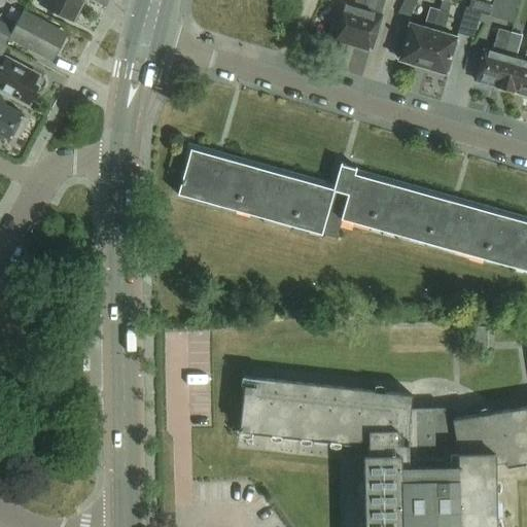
[(42,0),(40,5),(75,23),(85,0),(42,0)]
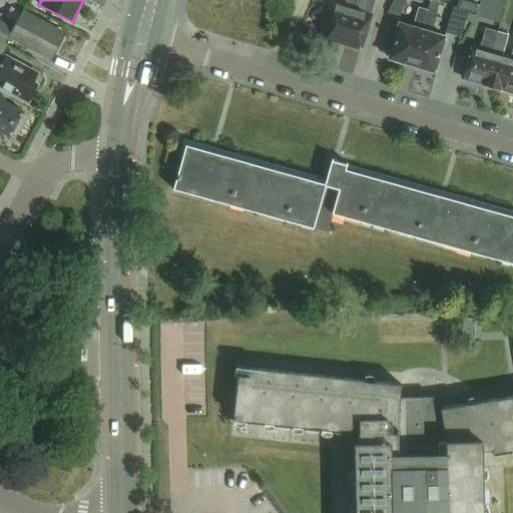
[(346,0),(344,7),(333,4),(329,20),(324,19),(320,34),(324,36),(324,37),(340,42),(345,25),(347,26),(349,18),(351,18),(356,0),(346,0)]
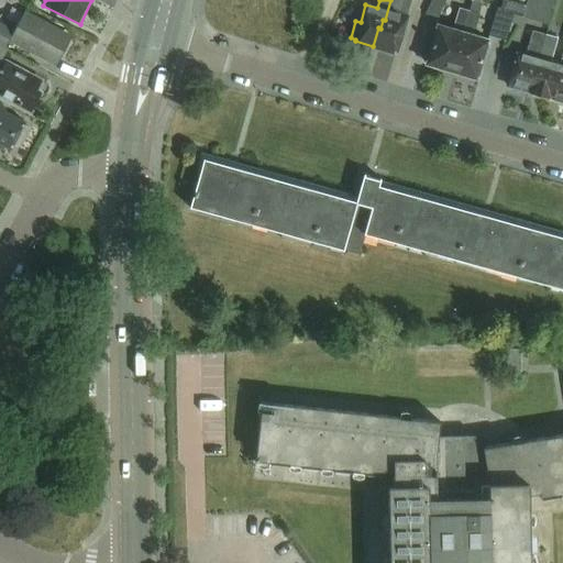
[(390,0),(385,20),(383,20),(381,29),(378,28),(373,46),(396,53),(410,0),(390,0)]
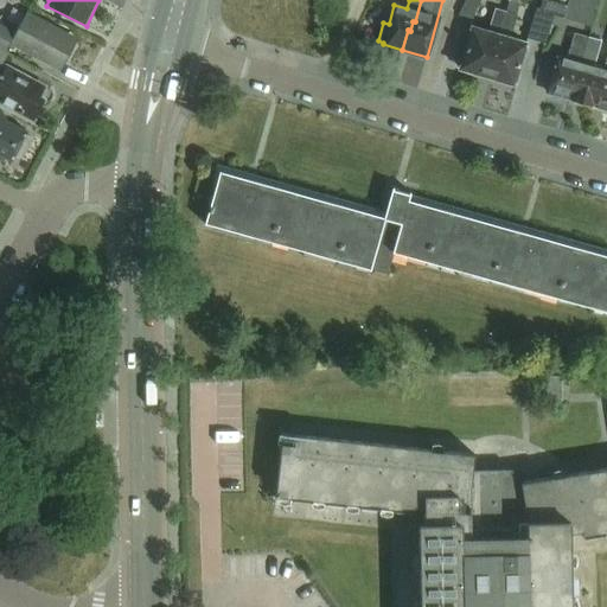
[(466,0),(459,17),(472,23),(481,0),(466,0)]
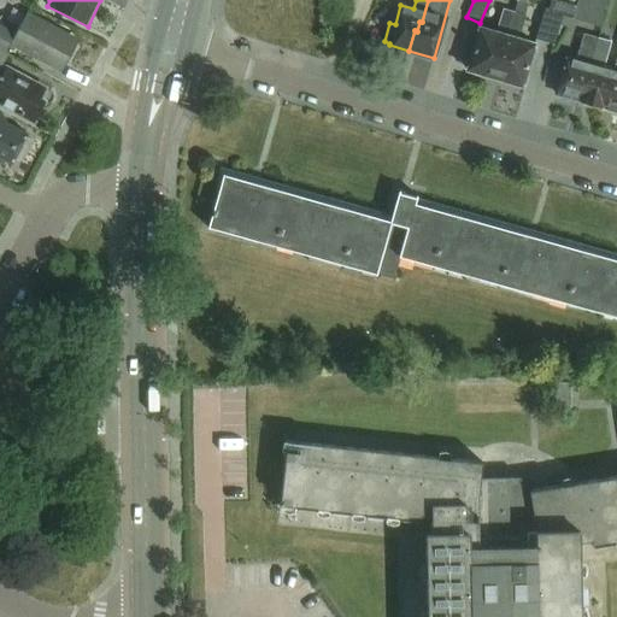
[(565,0),(565,3),(556,0),(551,0),(548,11),(545,10),(536,40),(554,45),(560,25),(568,28),(573,19),(577,0),(565,0)]
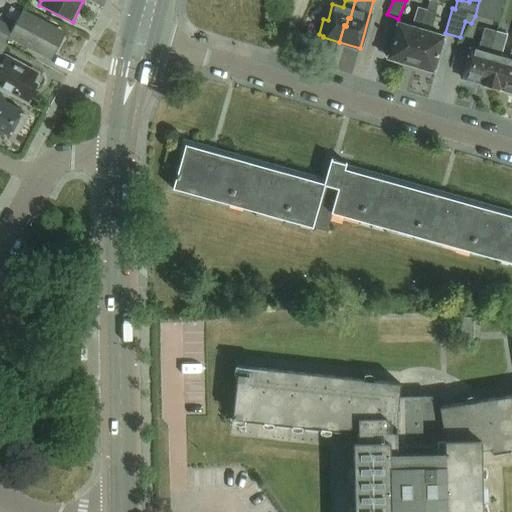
[(480,0),(476,15),(476,16),(488,20),(493,0),(480,0)]
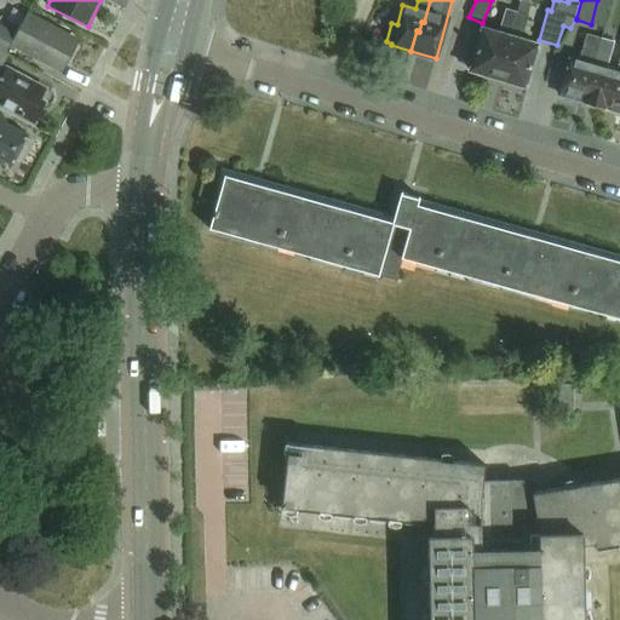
[(498,78),(516,12),(506,10),(499,34),(482,29),(470,69),(498,78)]
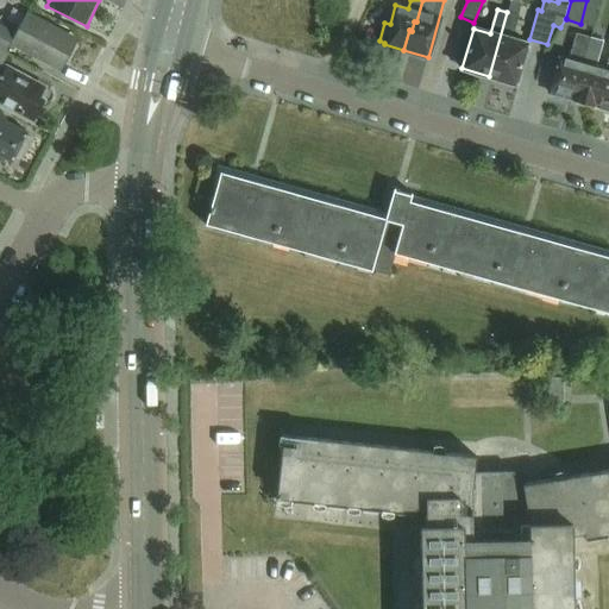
[(516,83),(527,44),(512,39),(519,16),(507,12),(489,76),(516,83)]
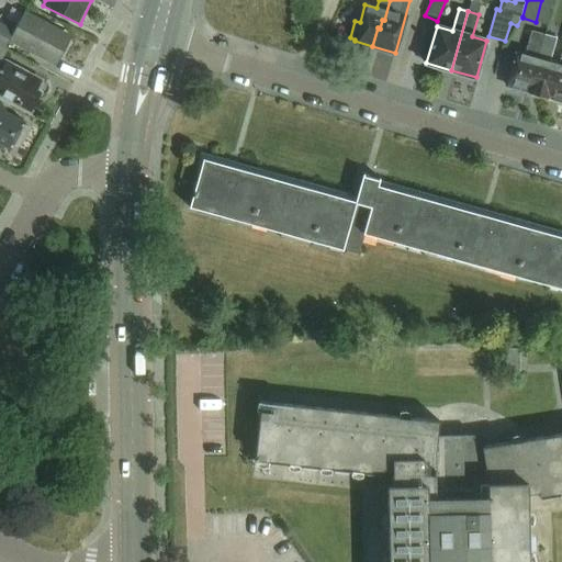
[(0,23),(0,45),(6,49),(11,38),(57,64),(70,42),(54,32),(56,30),(25,13),(15,31),(0,23)]
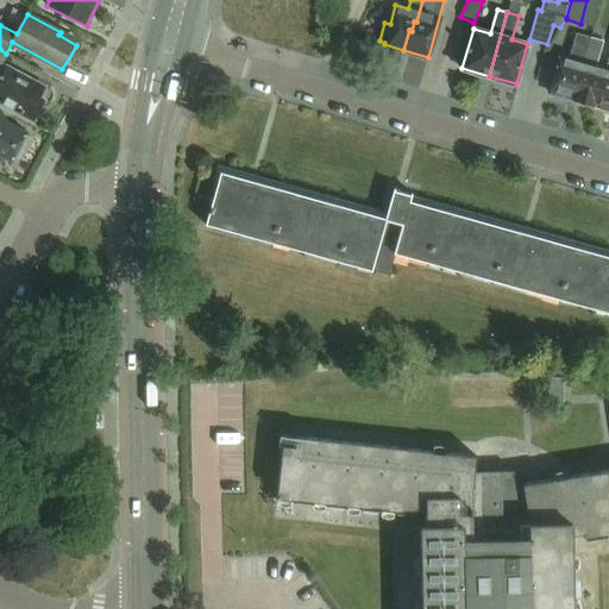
[(572,100),(590,38),(576,33),(569,61),(559,57),(548,94),(572,100)]
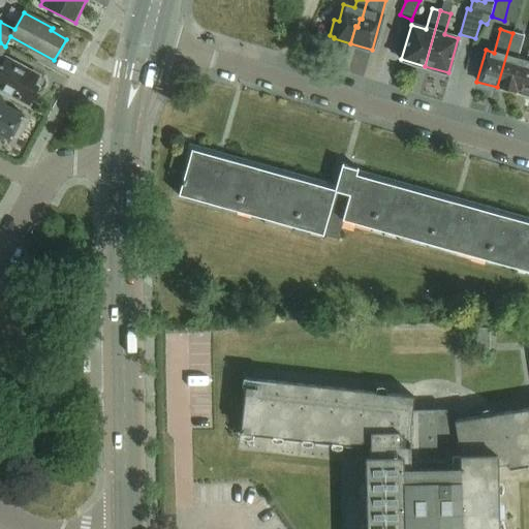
[(517,93),(526,61),(518,59),(524,36),(512,33),(497,87),(517,93)]
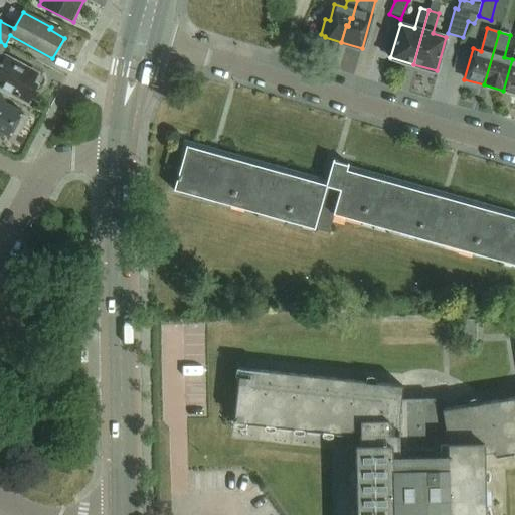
[(0,66),(0,67),(0,88),(28,104),(37,88),(33,86),(38,76),(5,58),(4,60),(0,58),(6,47),(5,47),(5,45),(0,41),(0,66)]
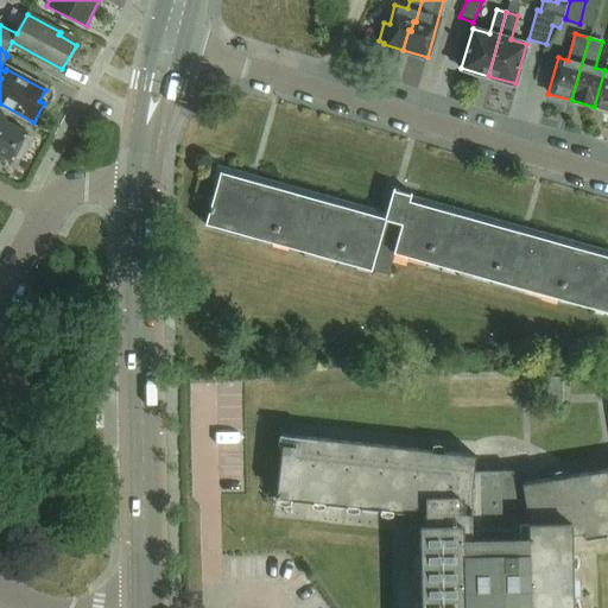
[(607,58),(605,70),(594,107),(607,111),(607,58)]
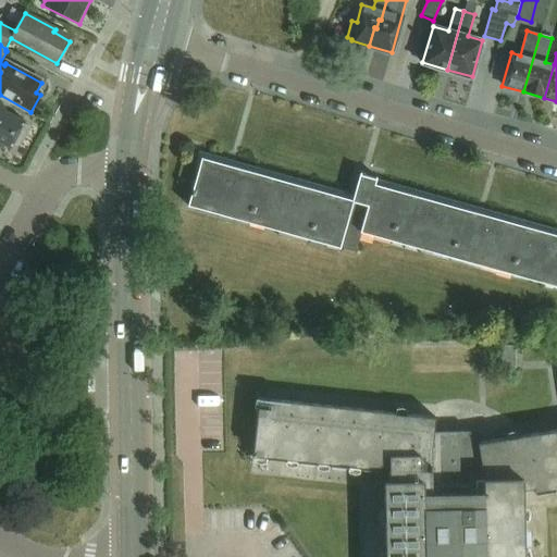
[(0,144),(12,150),(26,124),(4,112),(7,109),(0,104),(0,144)]
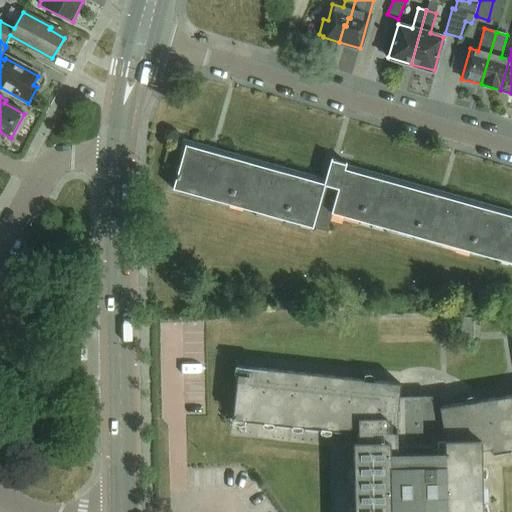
[(332,214),(430,241),(511,263),(511,216),(345,170),(347,163),(332,159),(324,184),(186,145),(173,189),(327,232),(332,214)]
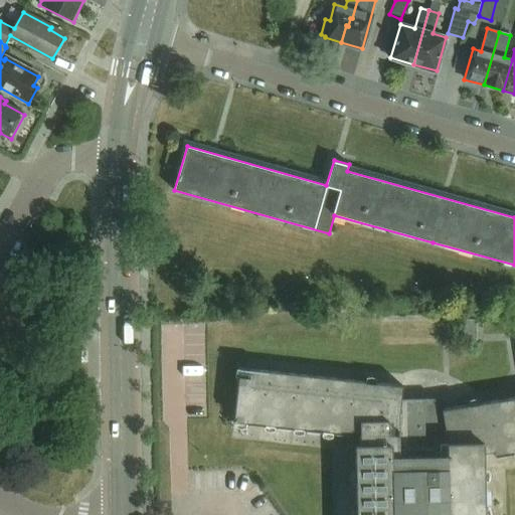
[(464,342),(477,341),(476,320),(464,320),(464,342)]
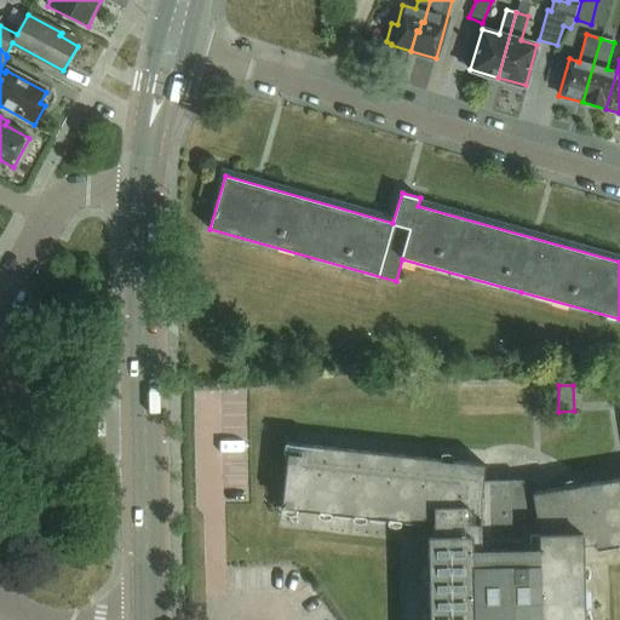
[(619,480),(577,487),(578,493),(564,495),(564,488),(532,493),(532,495),(526,497),(523,481),(483,481),(486,465),(453,461),(290,443),(282,503),(298,505),(298,511),(424,524),(424,518),(434,520),(435,535),(429,535),(429,619),(584,619),(583,561),(583,546),(596,544),(597,550),(619,546),(619,480)]
